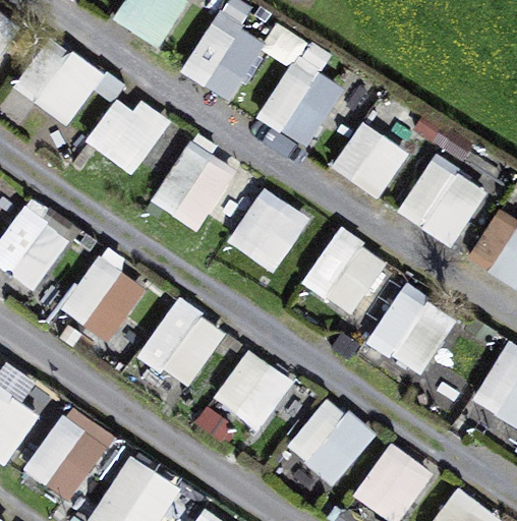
[(123,0),(113,23),(162,48),(185,0),(123,0)]
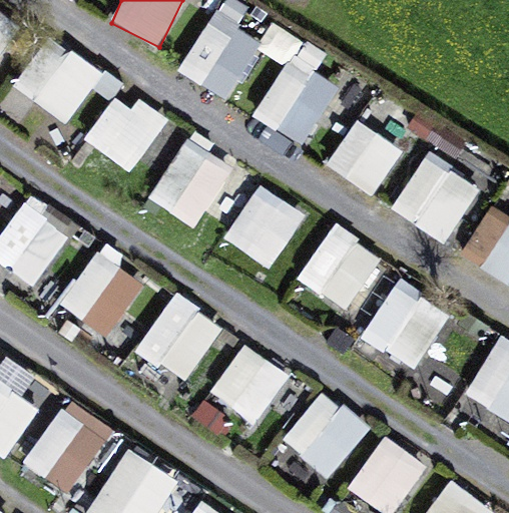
[(0,63),(23,34),(0,15),(0,63)]
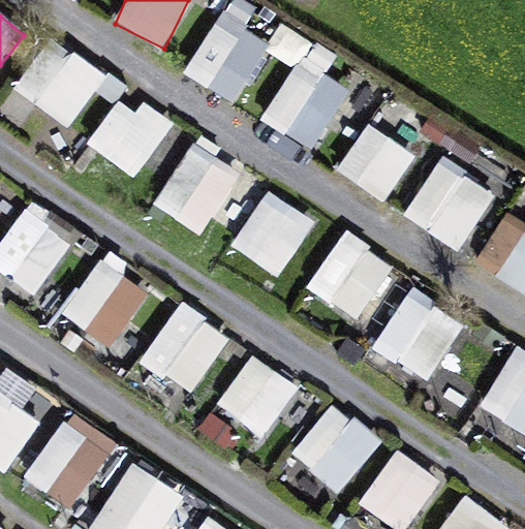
[(218,24),(185,76),(232,105),(265,53),(218,24)]
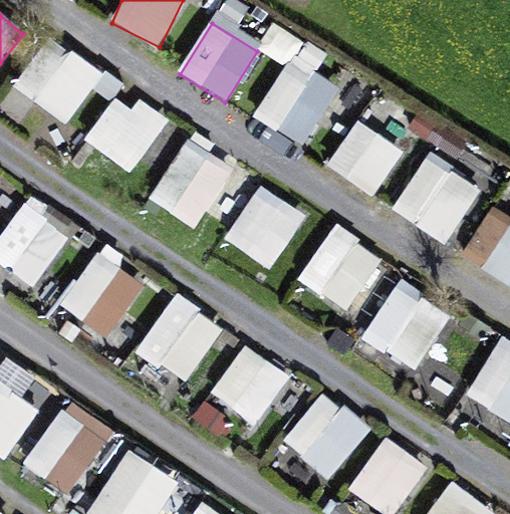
[(10,85),(65,125),(100,78),(44,37),(10,85)]
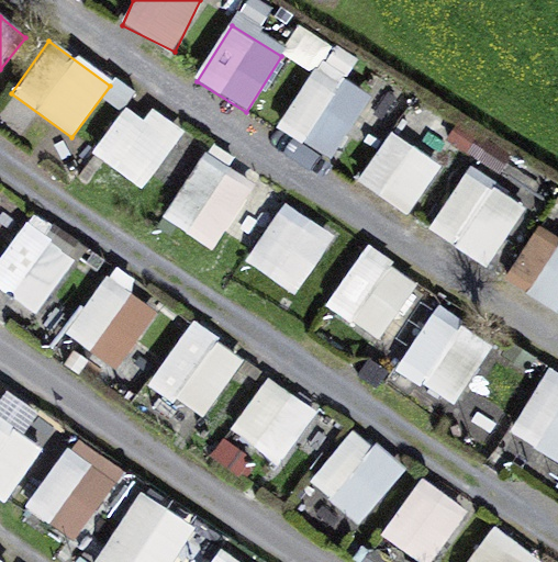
[(313,42),(280,139),(335,158),(368,62),(313,42)]
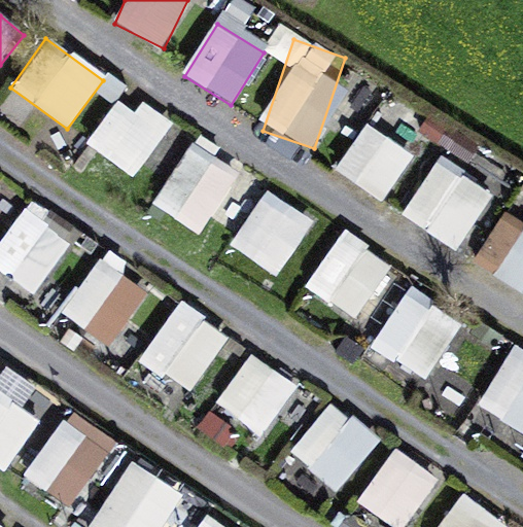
[(118,98),(84,146),(134,179),(167,131),(118,98)]
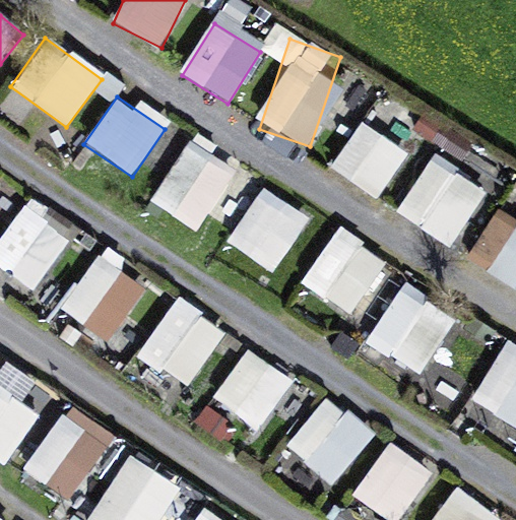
[(363,122),(330,168),(379,202),(410,156),(363,122)]
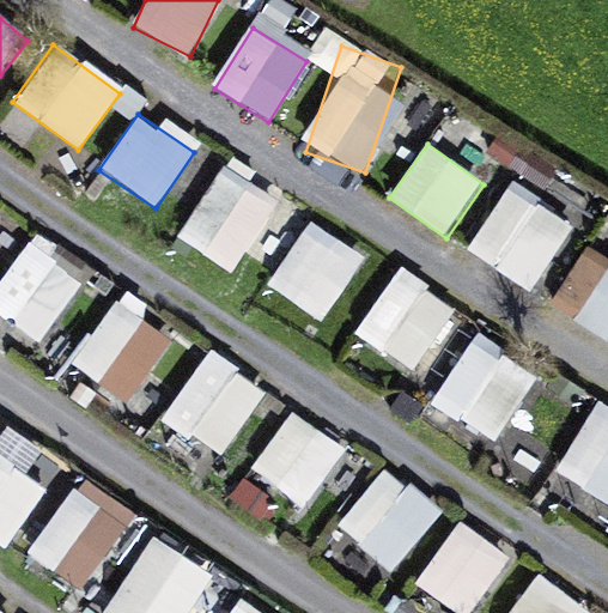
[(230,273),(279,201),(224,165),(175,237),(230,273)]
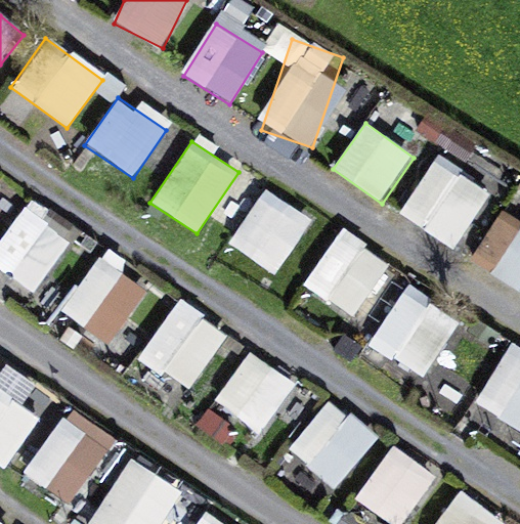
[(436,156),(398,215),(456,252),(494,192),(436,156)]
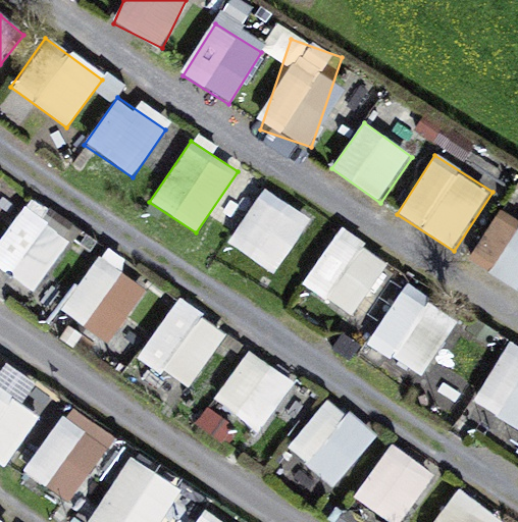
[(262,189),(226,246),(274,275),(310,218),(262,189)]
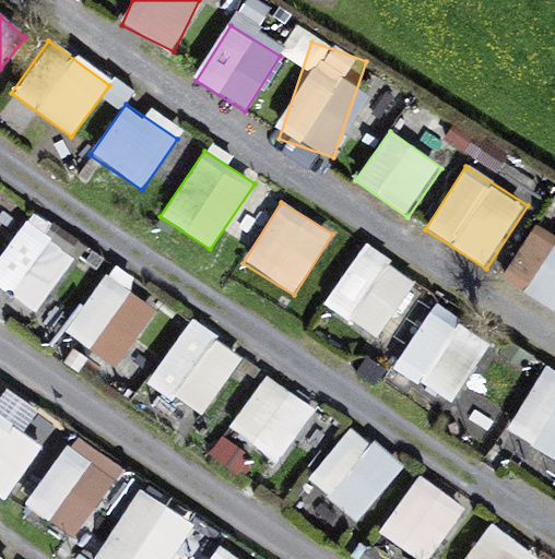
[(94,259),(93,262),(27,216),(0,254),(0,290),(115,370),(161,306),(94,259)]
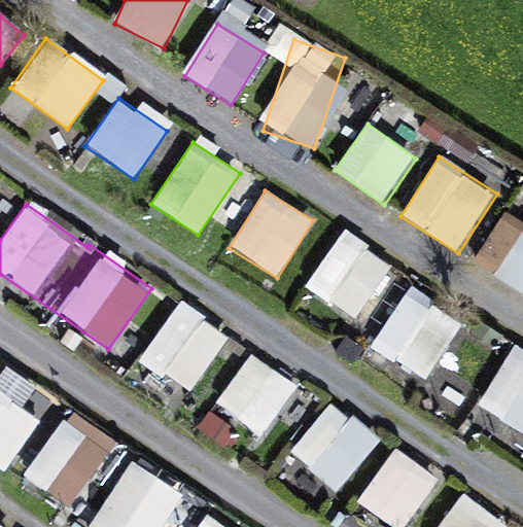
[(473,262),(522,292),(522,221),(503,211),(473,262)]
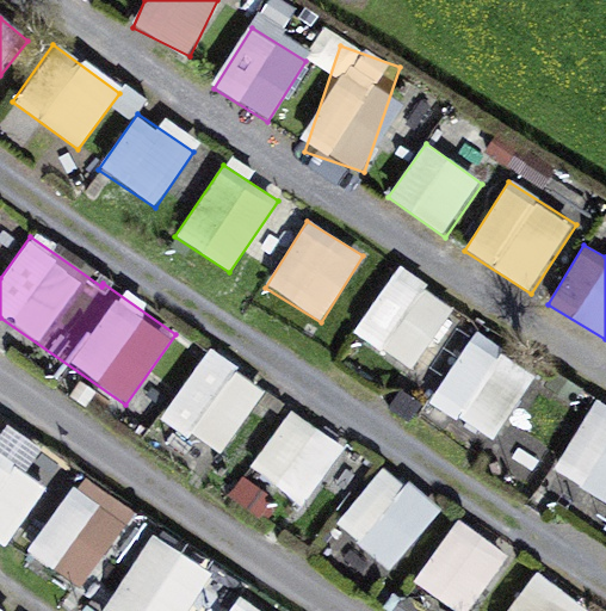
[(397,272),(353,327),(427,387),(472,332),(397,272)]
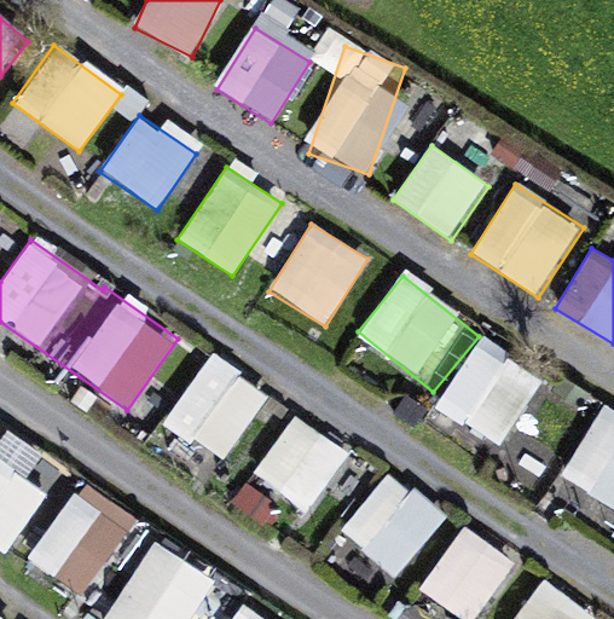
[(435,399),(493,449),(543,391),(485,342),(435,399)]
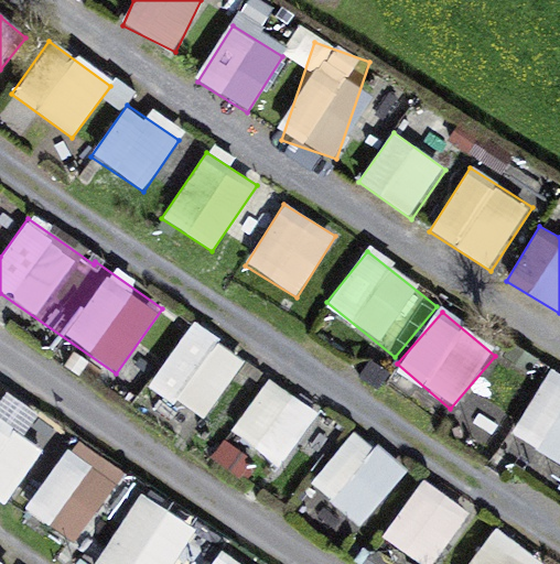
[(201,424),(247,362),(193,323),(147,383),(201,424)]
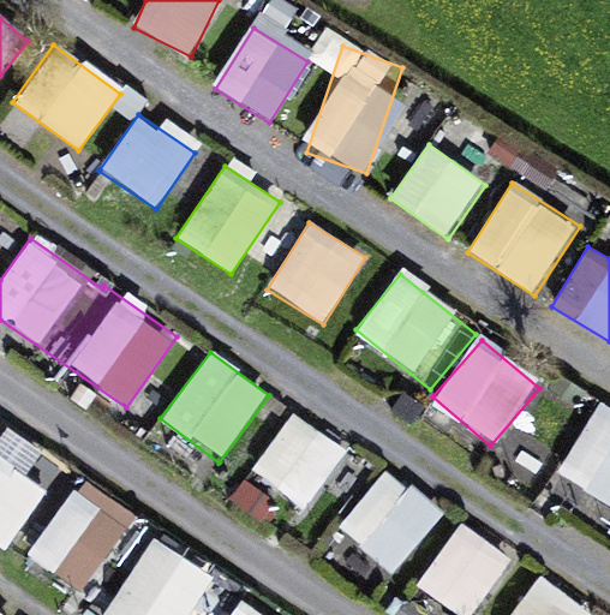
[(609,408),(602,402),(555,469),(609,507),(609,408)]
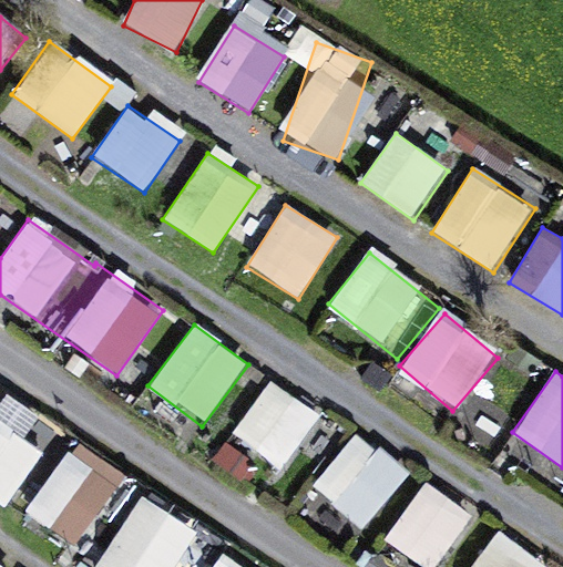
[(272,378),(231,431),(279,468),(320,415),(272,378)]
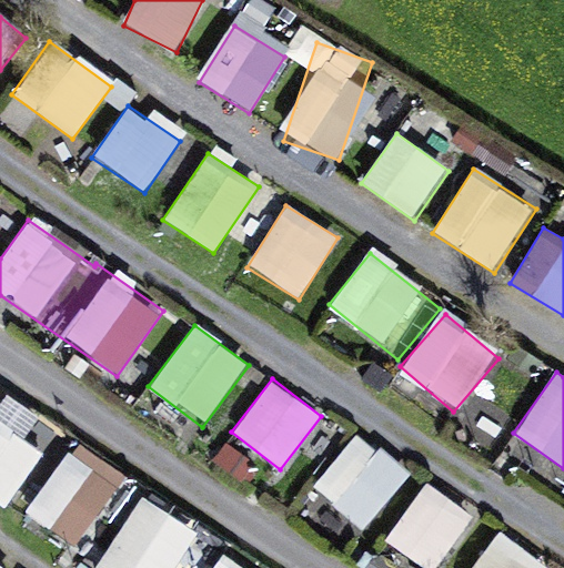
[(0,501),(12,509),(54,427),(0,399),(0,501)]
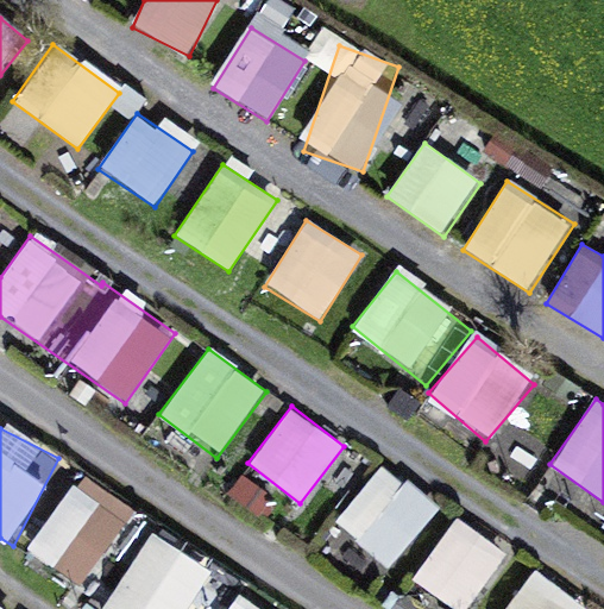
[(383,464),(333,521),(389,570),(439,513),(383,464)]
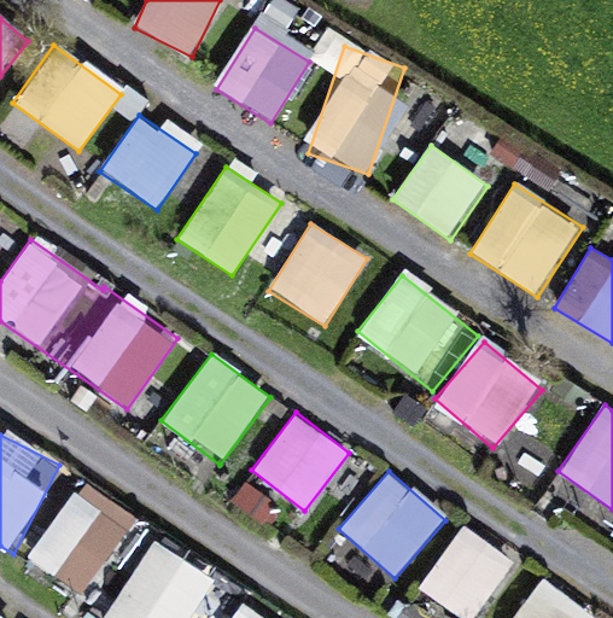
[(74,484),(25,561),(87,600),(135,522),(74,484)]
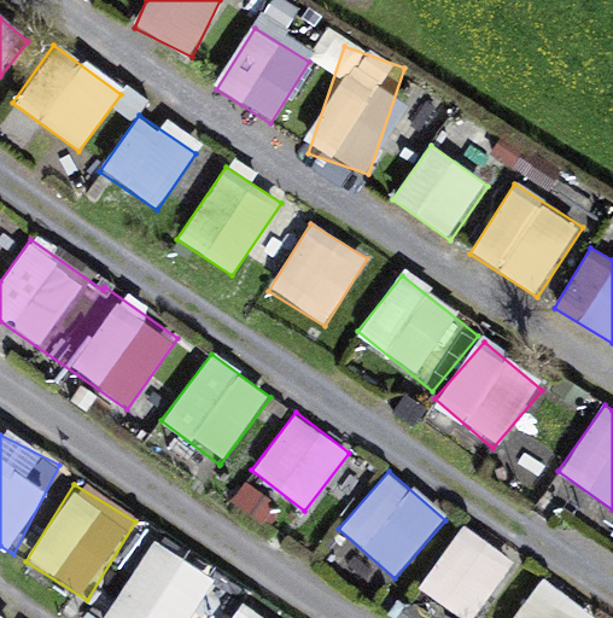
[(461,617),(480,617),(519,564),(462,524),(418,587),(461,617)]
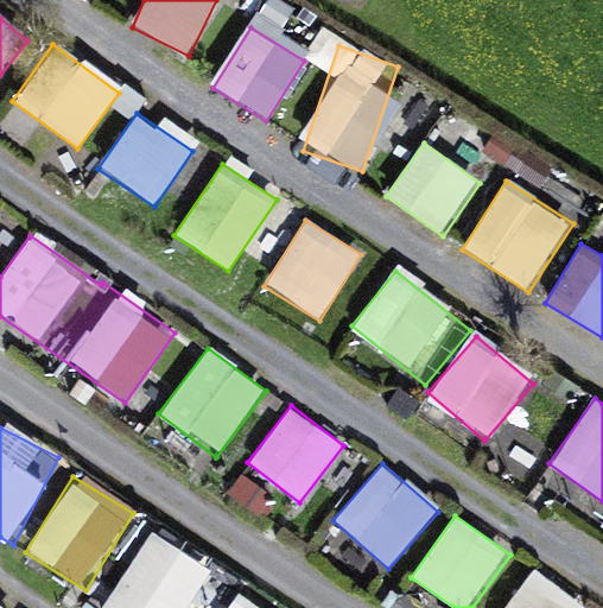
[(154,531),(99,607),(186,607),(213,572),(154,531)]
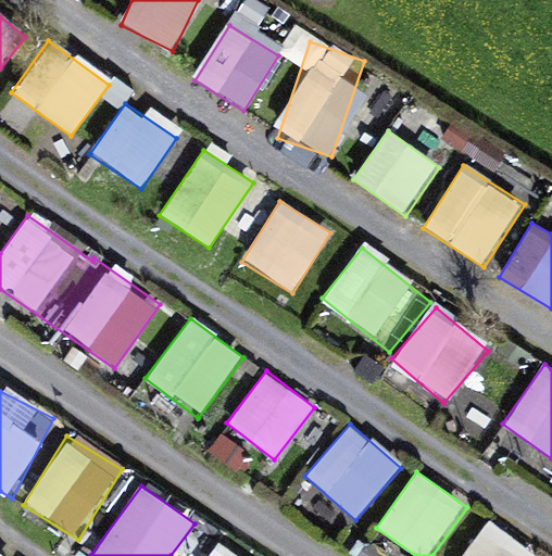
[(530,555),(491,520),(458,555),(530,555)]
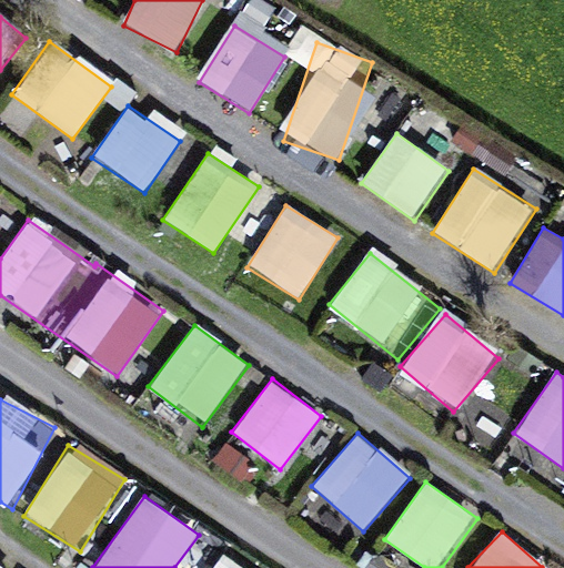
[(212,567),(243,567),(224,554),(212,567)]
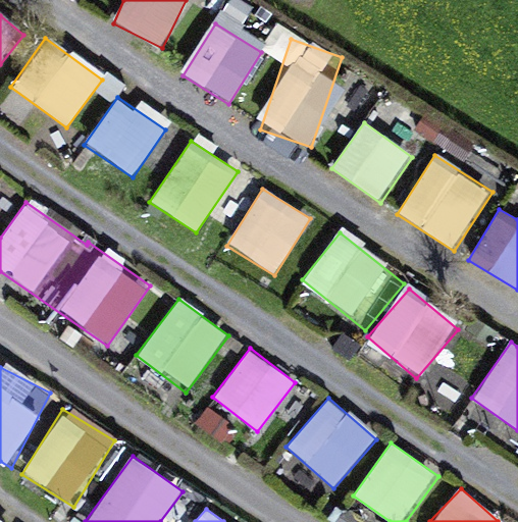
All buildings are outlined.
